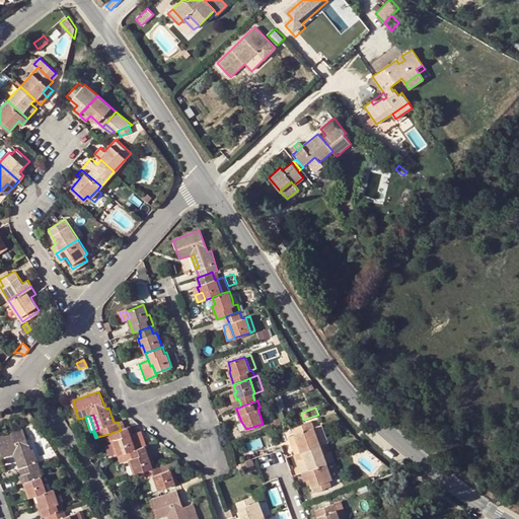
[(292,445),(295,453),(302,451),(304,450),(320,445),(311,421),(292,428),(294,434),(297,443),(292,445)]
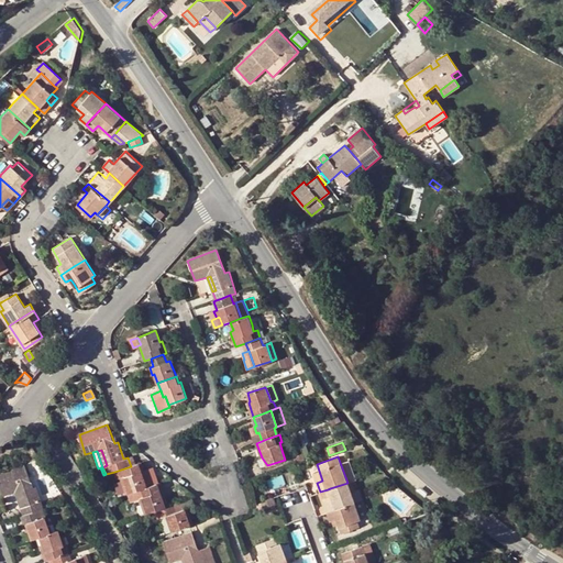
[(305,461),(300,463),(302,467),(311,464),(310,459),(305,461)]
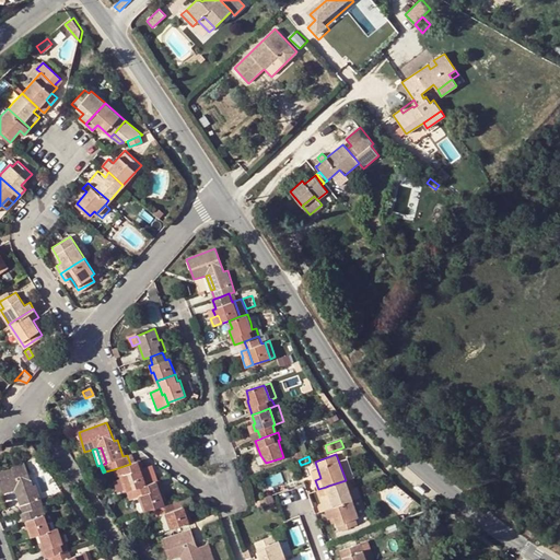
[(143,477),(139,461),(135,463),(140,478),(143,477)]
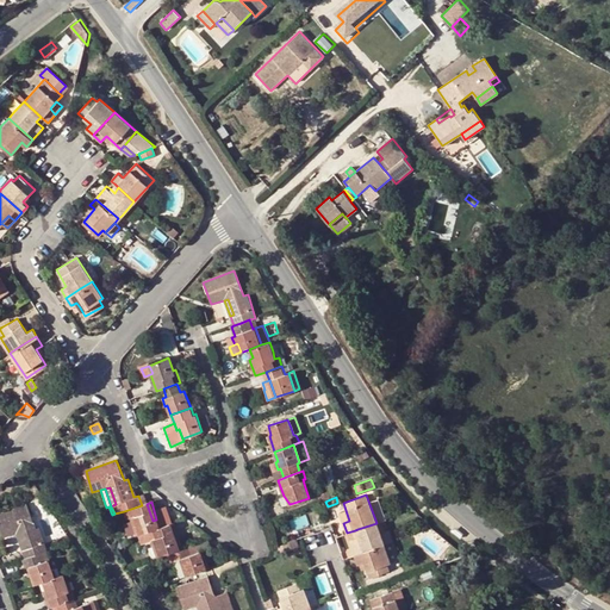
[(42,552),(47,551),(39,527),(35,528),(27,504),(0,512),(0,529),(2,537),(17,533),(20,531),(22,531),(26,549),(23,551),(25,558),(42,552)]
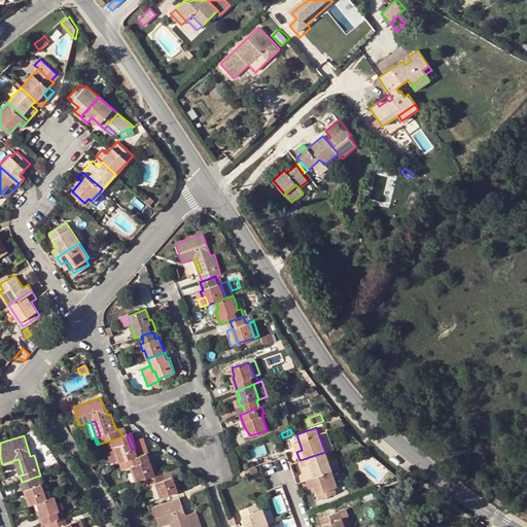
[(132,450),(127,435),(123,436),(113,440),(110,441),(113,447),(118,462),(123,460),(128,459),(136,456),(138,456),(135,449),(132,450)]
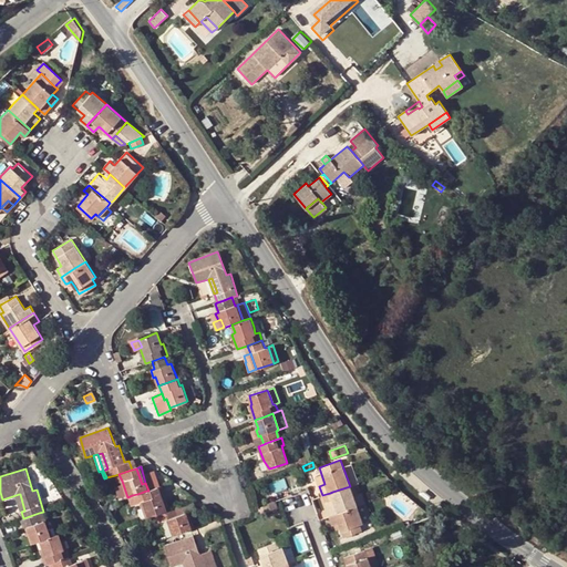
[(316,476),(319,486),(325,484),(321,474),(316,476)]
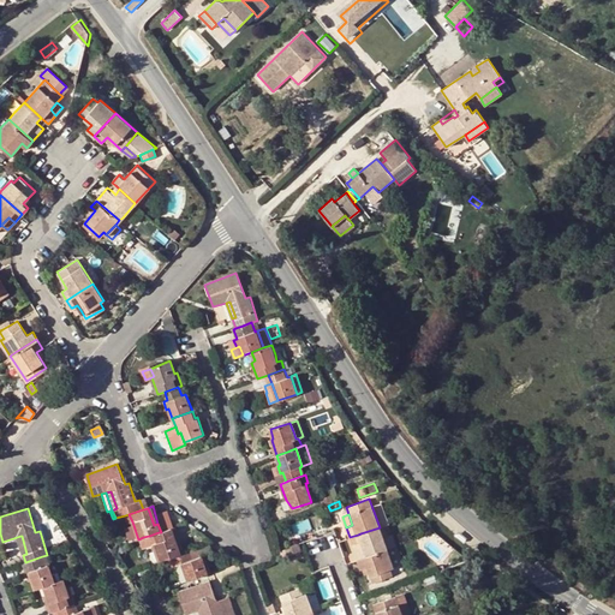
[(179,545),(173,527),(168,529),(174,547),(179,545)]
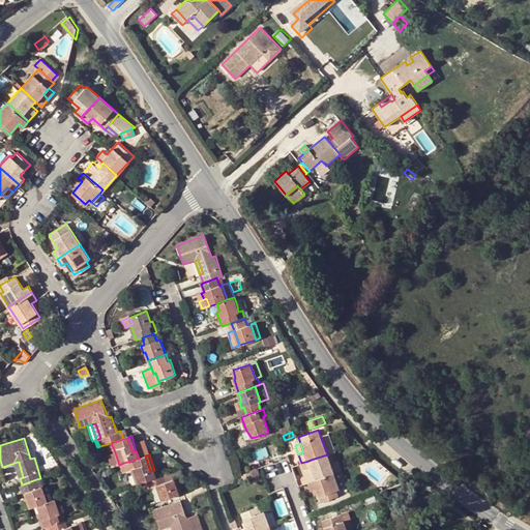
[(303,469),(307,482),(333,473),(331,466),(327,454),(311,460),(308,461),(311,467),(303,469)]
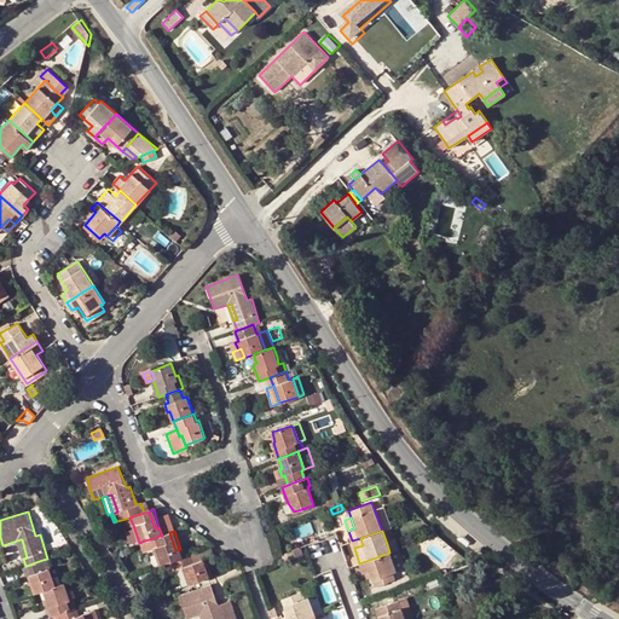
[(160,565),(171,562),(183,557),(180,549),(175,550),(169,532),(162,536),(160,536),(150,539),(154,549),(160,565)]
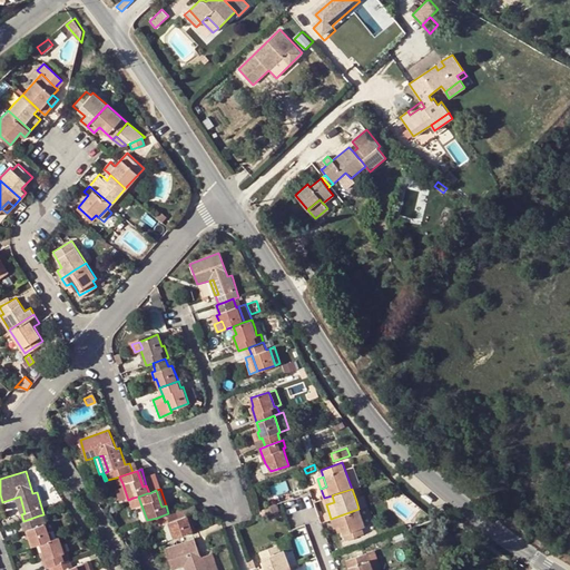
[(422,495),(430,502),(433,499),(425,492),(422,495)]
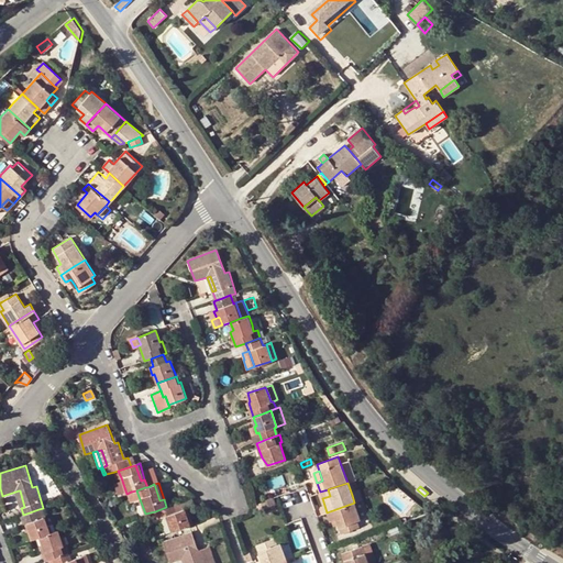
[(351,492),(354,503),(362,499),(359,488),(351,492)]
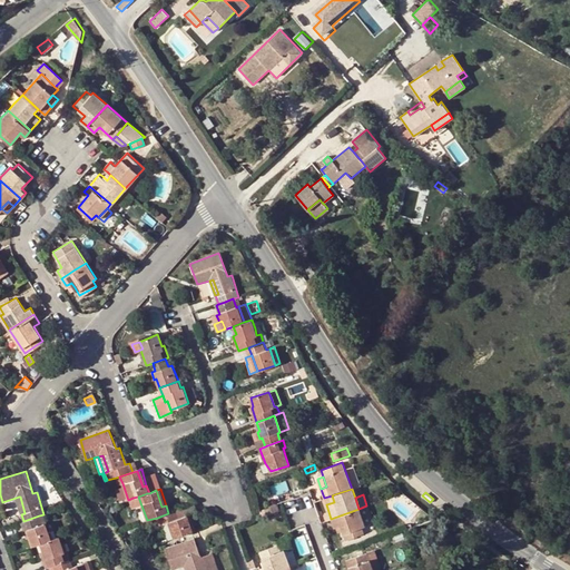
[(16,498),(21,514),(25,513),(20,497),(19,497),(16,498)]
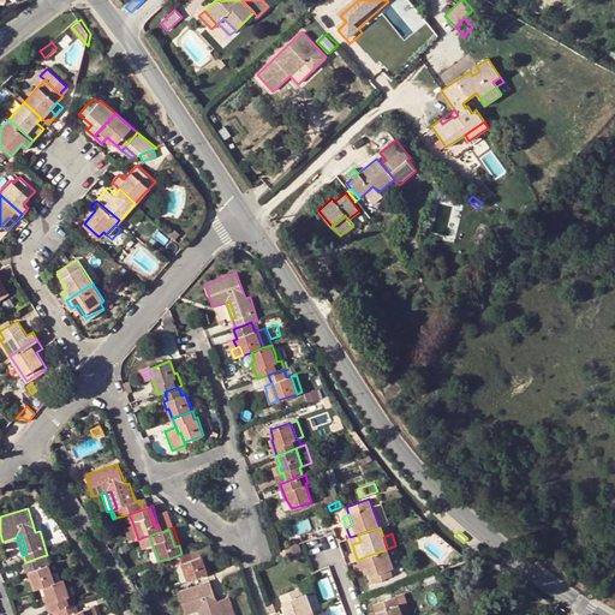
[(387,549),(394,567),(402,565),(395,545),(387,549)]
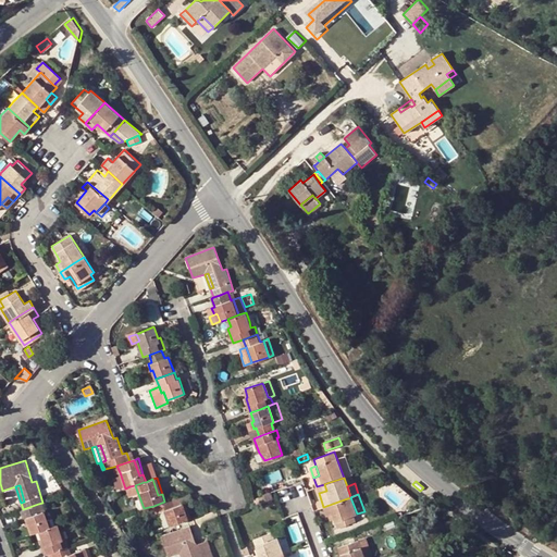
[(350,497),(323,507),(326,515),(332,514),(334,518),(337,527),(355,521),(354,515),(357,514),(350,497)]
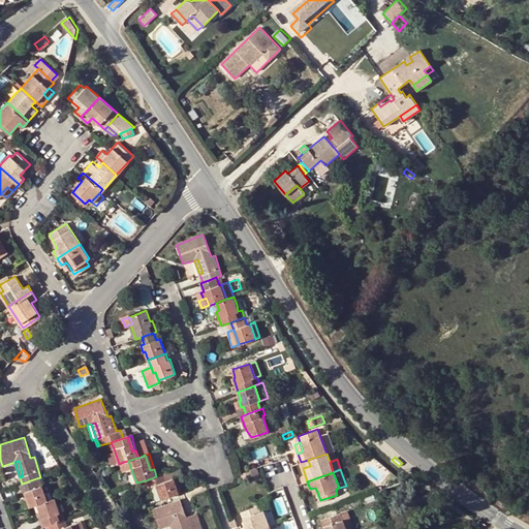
[(157,501),(182,493),(179,485),(177,486),(174,477),(168,479),(166,473),(156,476),(146,480),(148,487),(152,486),(157,501)]
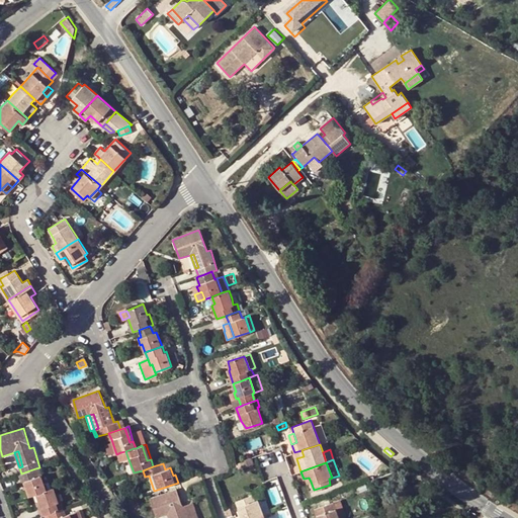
[(35,468),(21,473),(19,475),(24,489),(26,488),(29,496),(34,494),(36,493),(46,490),(40,476),(38,476),(35,468)]
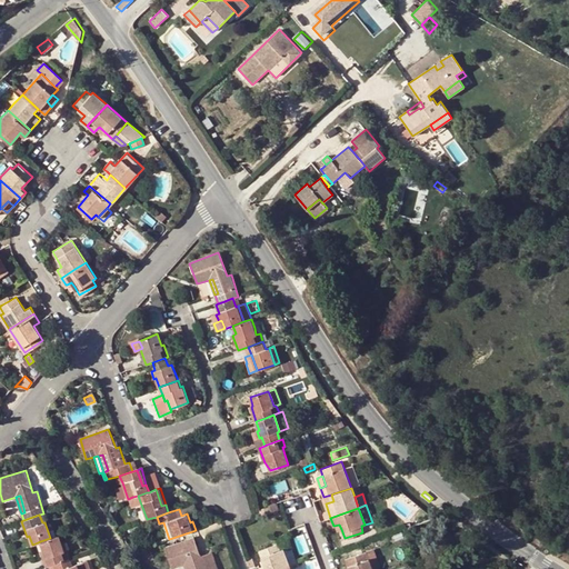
[(50,538),(40,541),(49,565),(52,563),(60,561),(70,557),(67,550),(63,551),(61,543),(58,535),(50,538)]
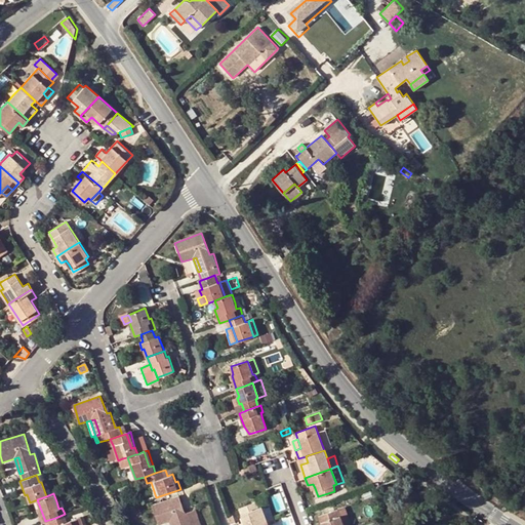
[(200,524),(195,509),(186,513),(179,495),(152,505),(158,523),(169,519),(171,524),(200,524)]
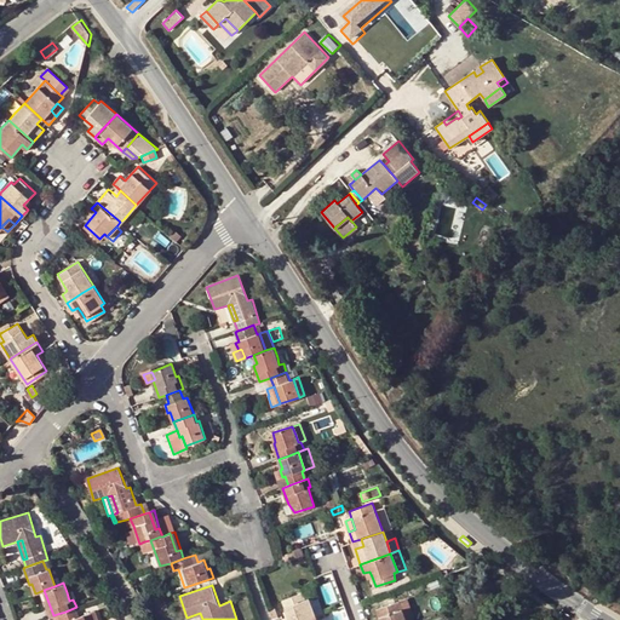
[(282,619),(305,619),(316,616),(309,598),(305,600),(303,592),(281,600),(286,613),(281,615),(282,619)]
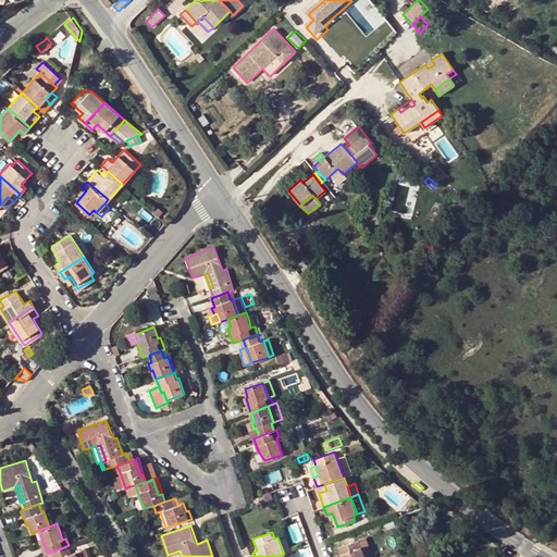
[(284,534),(277,537),(284,554),(291,552),(284,534)]
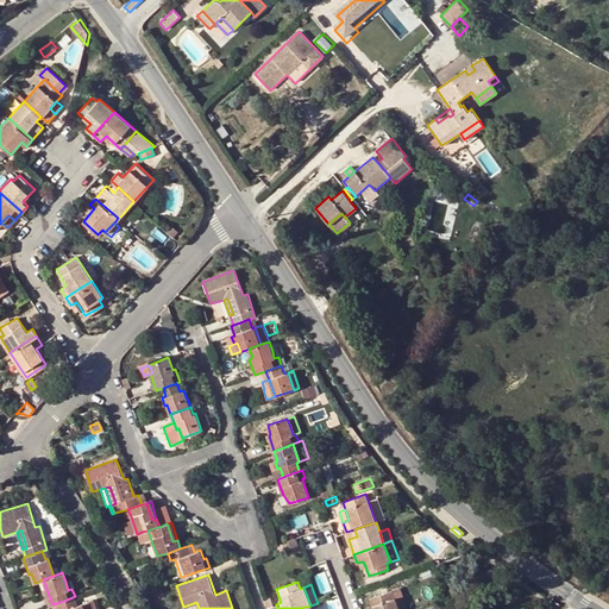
[(391,590),(397,608),(407,608),(400,588),(391,590)]
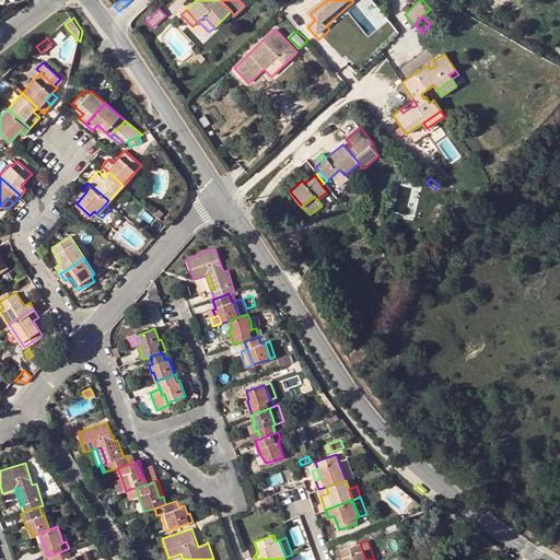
[(365,559),(360,543),(340,550),(343,559),(365,559)]
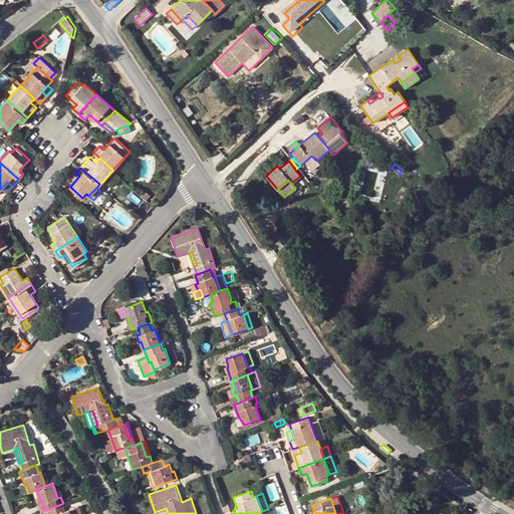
[(65,510),(63,503),(54,507),(55,513),(54,513),(70,513),(69,509),(65,510)]
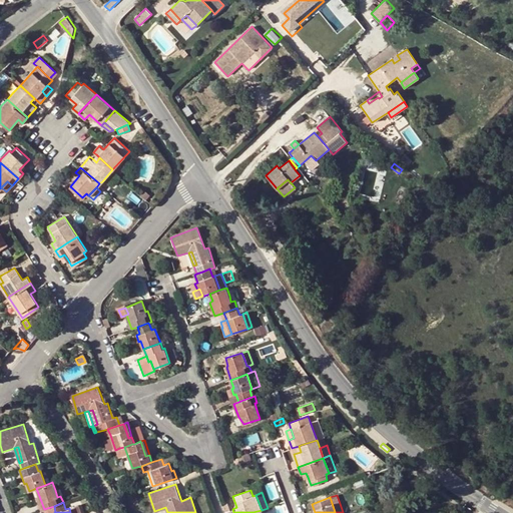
[(82,512),(80,504),(69,508),(70,512),(82,512)]
